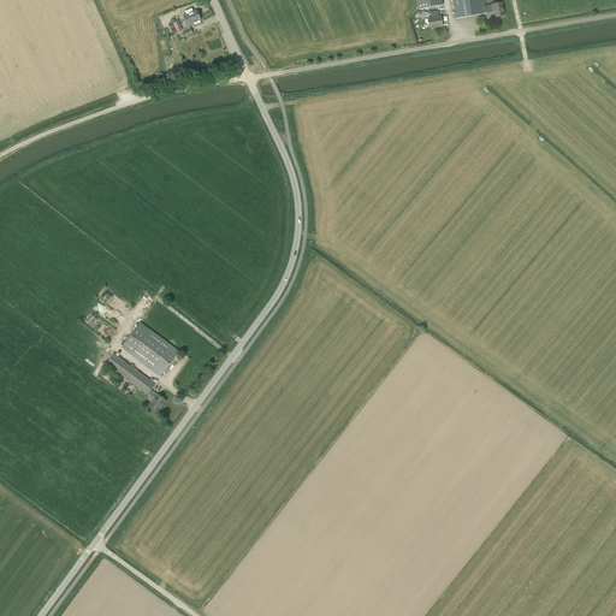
[(451,0),(456,19),(495,12),(496,18),(504,16),(502,3),(485,6),(484,0),(451,0)]
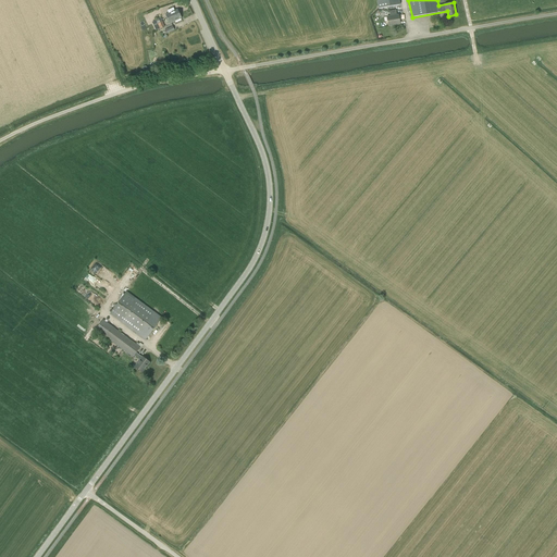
[(173,8),(169,9),(171,12),(165,15),(166,16),(164,16),(166,20),(172,16),(173,17),(175,16),(175,15),(180,13),(177,9),(175,11),(173,8)]
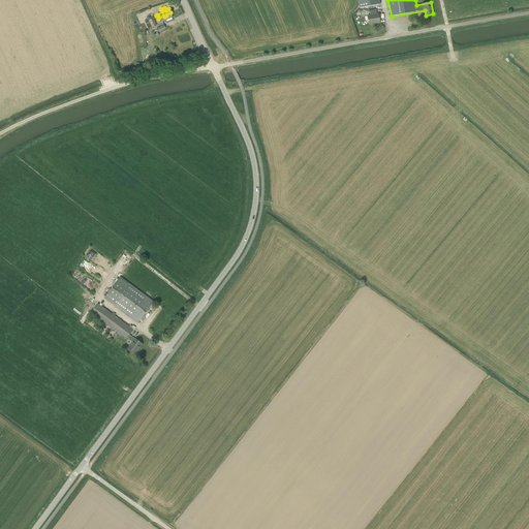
[(368,16),(369,25),(380,23),(378,14),(377,14),(376,9),(370,10),(370,16),(368,16)]
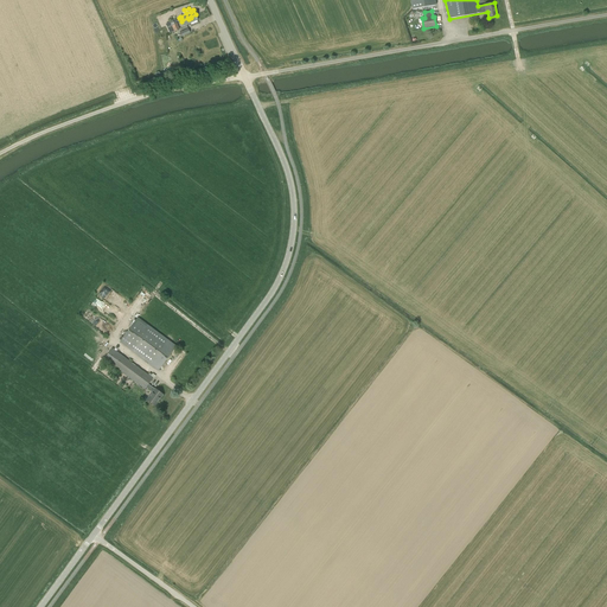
[(185,26),(198,19),(196,14),(191,17),(191,18),(189,19),(187,18),(181,21),(183,24),(184,24),(185,26)]
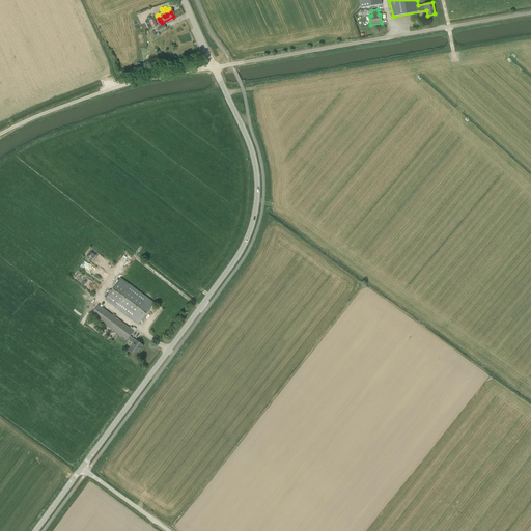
[(165,25),(157,29),(159,32),(160,33),(166,31),(166,29),(165,25)]
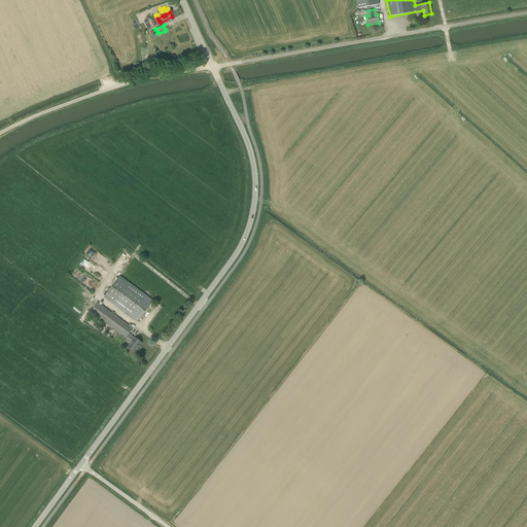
[(110,273),(114,269),(97,253),(94,257),(110,273)]
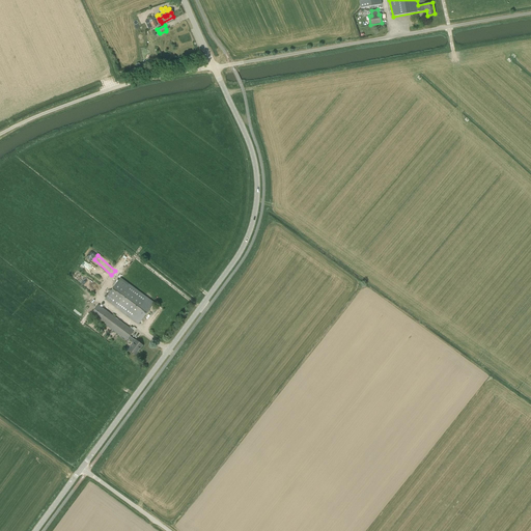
[(139,325),(155,303),(120,278),(105,300),(139,325)]
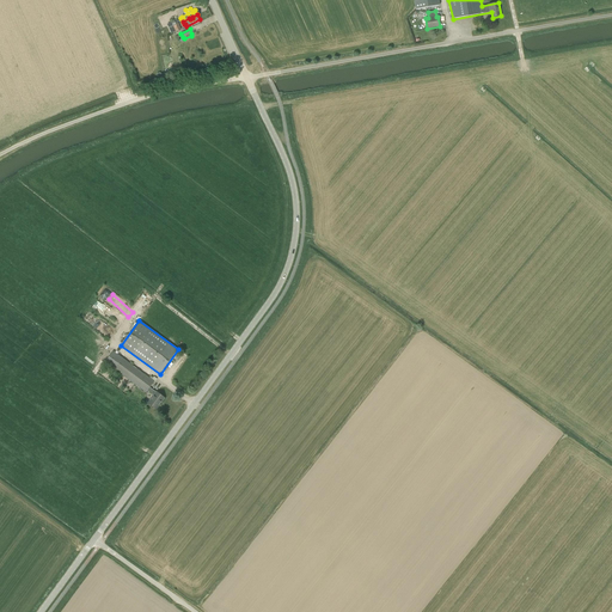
[(105,362),(146,393),(147,391),(154,396),(148,404),(157,410),(164,398),(157,392),(151,389),(155,381),(114,352),(105,362)]
